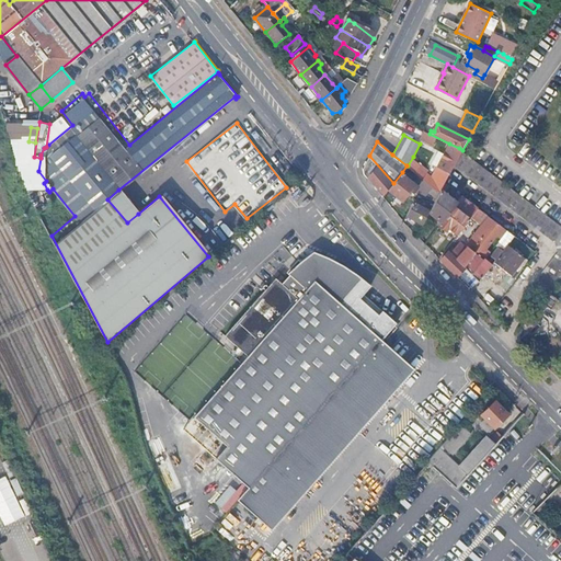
[(434,186),(441,192),(446,182),(456,164),(462,150),(459,148),(449,144),(437,167),(445,171),(441,179),(438,182),(426,172),(423,178),(423,179),(434,186)]
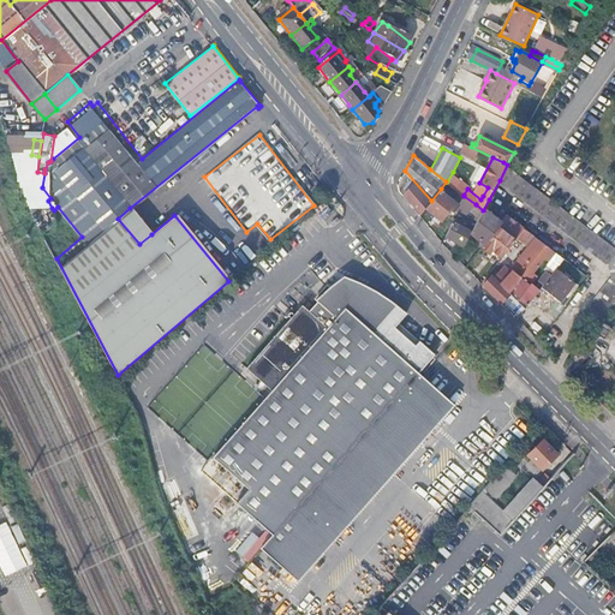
[(507,165),(500,180),(610,267),(613,278),(580,321),(593,330),(614,300),(614,246),(512,168),(507,165)]
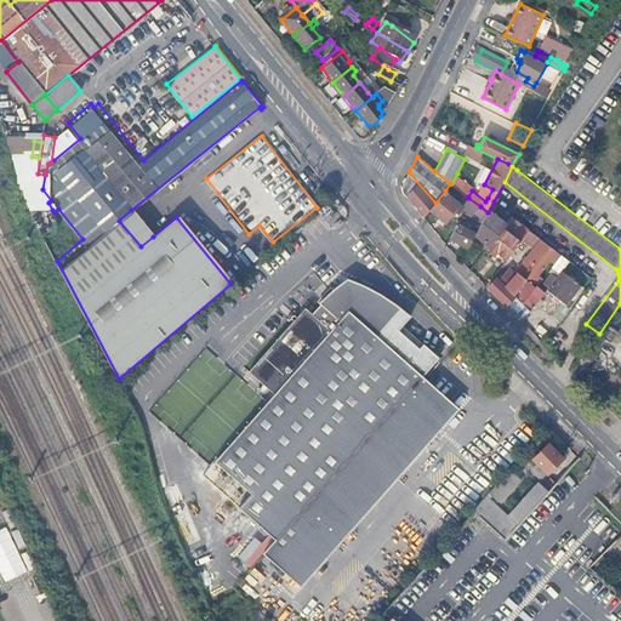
[(415,203),(426,215),(431,209),(436,203),(409,172),(402,184),(403,192),(408,197),(409,195),(415,203)]
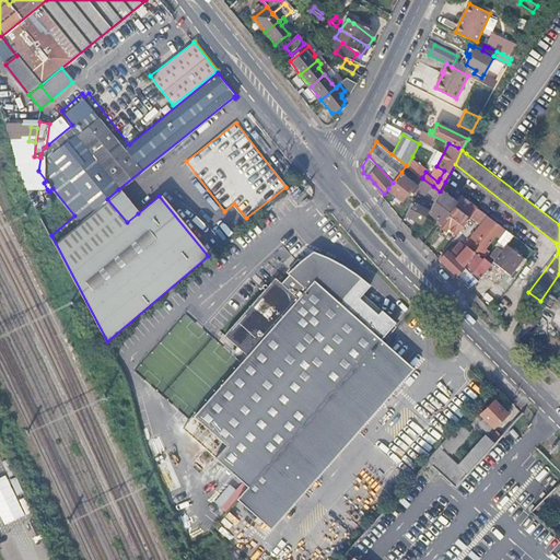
[(412,156),(407,165),(416,173),(421,164),(412,156)]
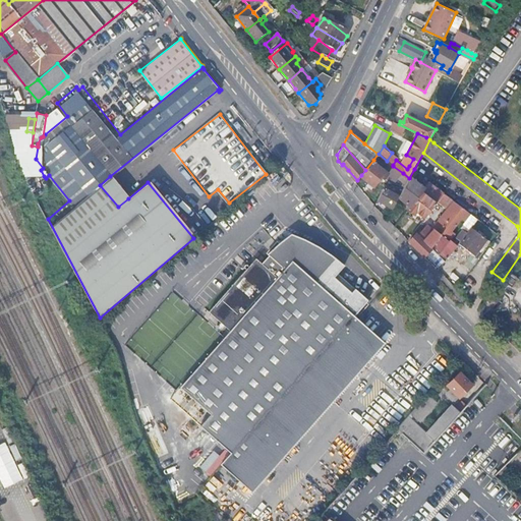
[(387,161),(393,165),(396,160),(398,158),(392,153),(387,161)]
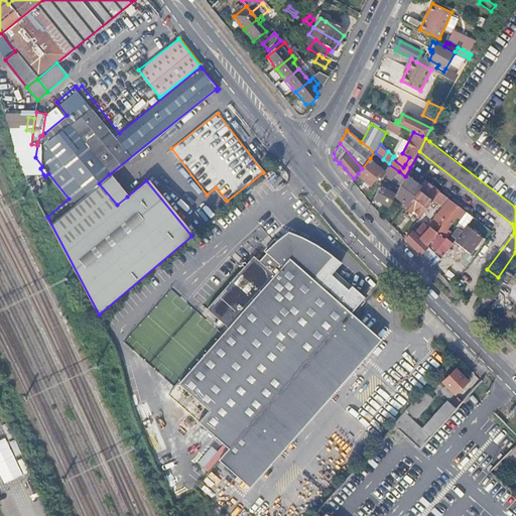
[(390,181),(395,175),(399,171),(389,164),(385,169),(370,158),(362,168),(358,173),(370,183),(378,174),(380,176),(382,174),(390,181)]
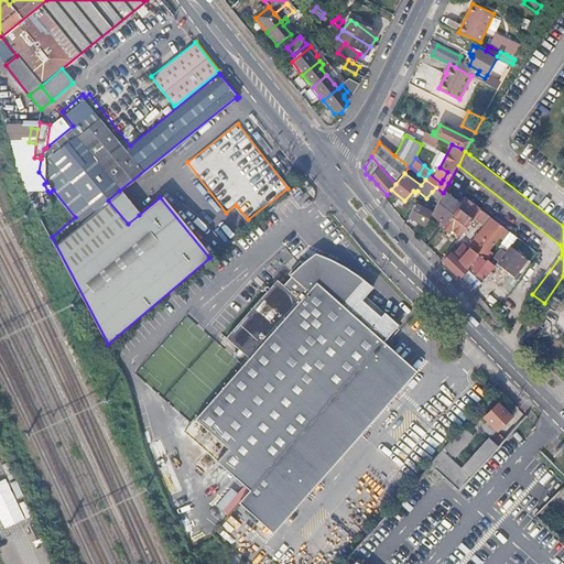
[(433,212),(432,213),(444,223),(442,226),(449,231),(452,228),(461,235),(473,219),(457,207),(461,204),(447,193),(453,186),(448,183),(443,193),(440,198),(433,212)]
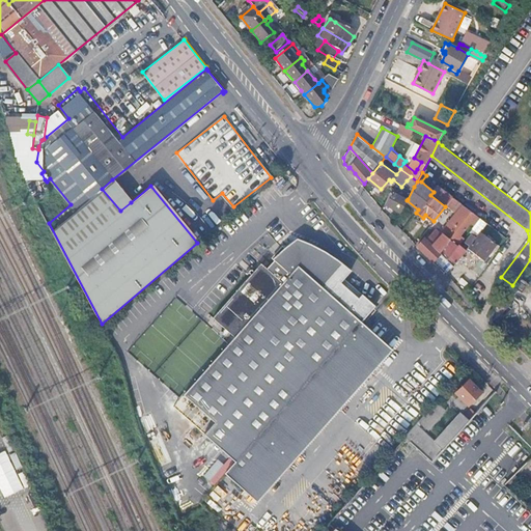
[(407,180),(414,187),(417,182),(411,176),(407,180)]
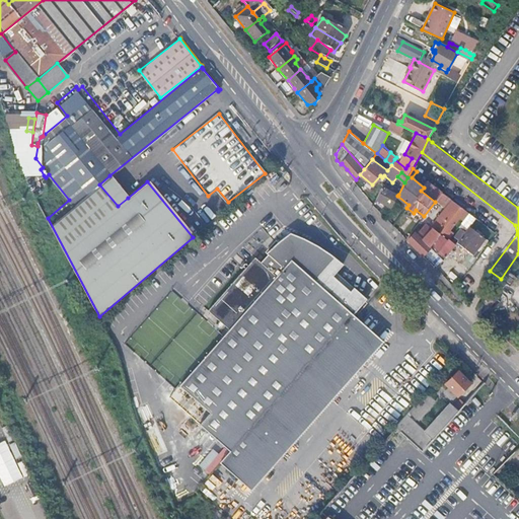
[(118,206),(128,198),(109,175),(99,184),(118,206)]
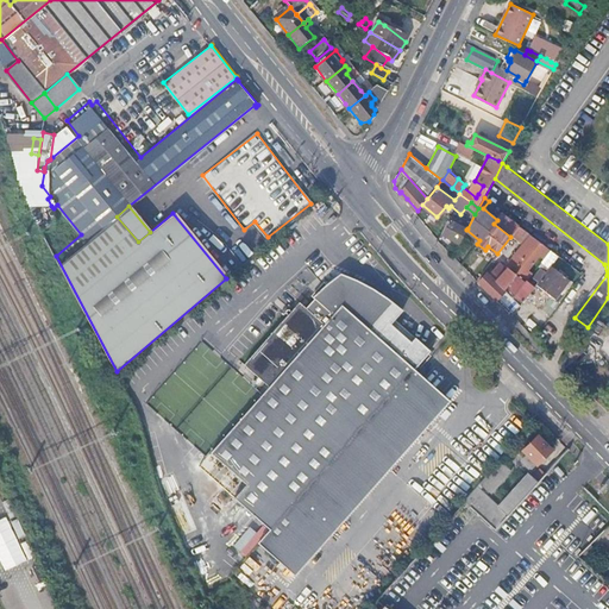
[(459,243),(466,230),(468,228),(449,219),(441,232),(459,243)]
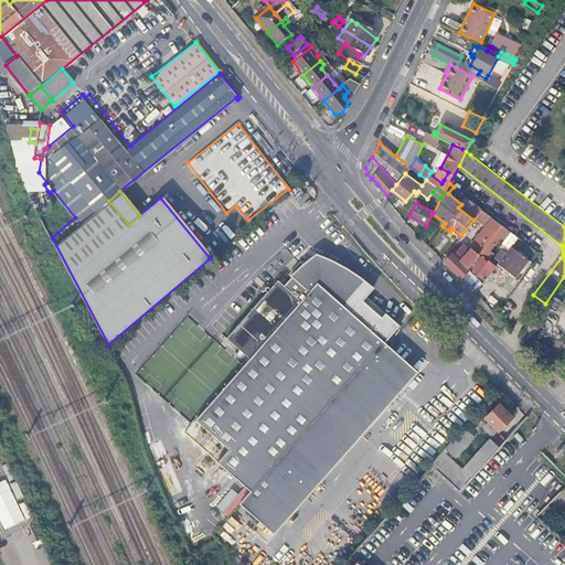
[(486,225),(492,217),(482,209),(479,213),(476,217),(482,223),(486,225)]
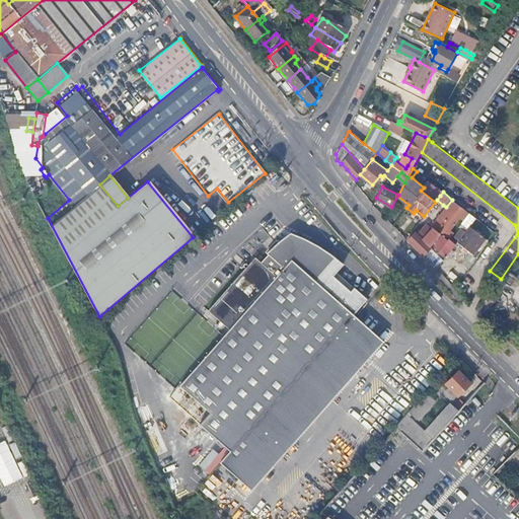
[(464,220),(469,213),(452,200),(446,207),(431,226),(432,228),(430,231),(424,226),(421,230),(419,228),(415,231),(408,240),(416,247),(423,254),(426,251),(440,233),(447,239),(449,237),(453,232),(450,230),(460,217),(464,220)]
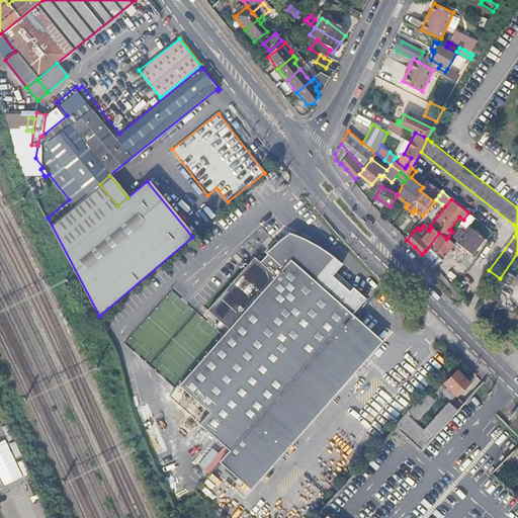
[(480,249),(488,240),(468,226),(465,229),(464,228),(462,230),(460,228),(454,236),(458,239),(456,242),(472,254),(478,248),(480,249)]
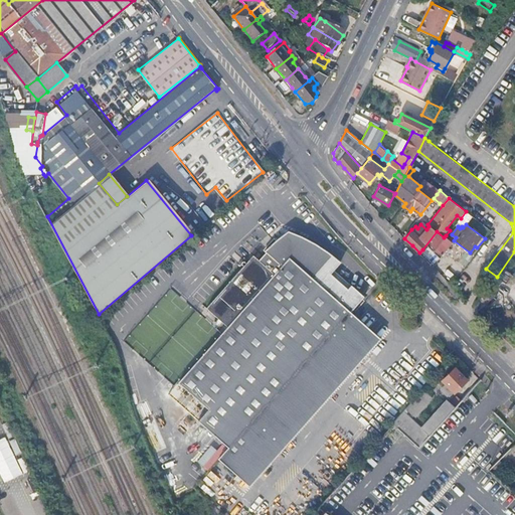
[(253,254),(207,308),(228,326),(220,335),(178,382),(208,408),(198,419),(228,447),(218,458),(249,486),(381,339),(350,311),(364,296),(334,269),(340,262),(323,248),(316,243),(303,236),(300,234),(289,230),(278,238),(266,250),(267,251),(260,260),(253,254)]
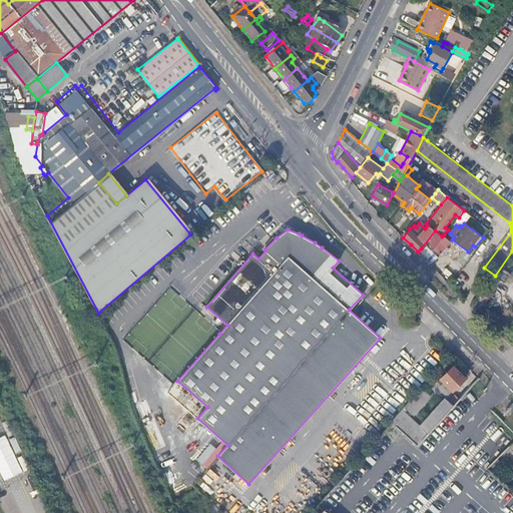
[(434,262),(449,242),(442,236),(435,230),(421,248),(434,262)]
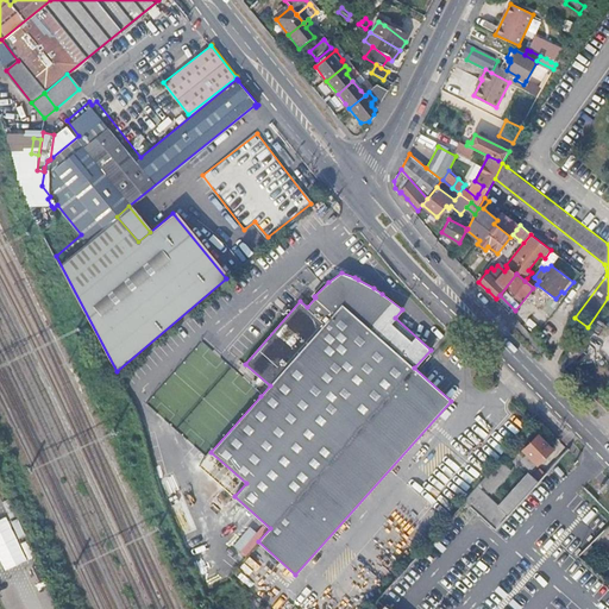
[(528,460),(526,464),(532,470),(551,450),(537,435),(522,450),(527,454),(525,457),(528,460)]
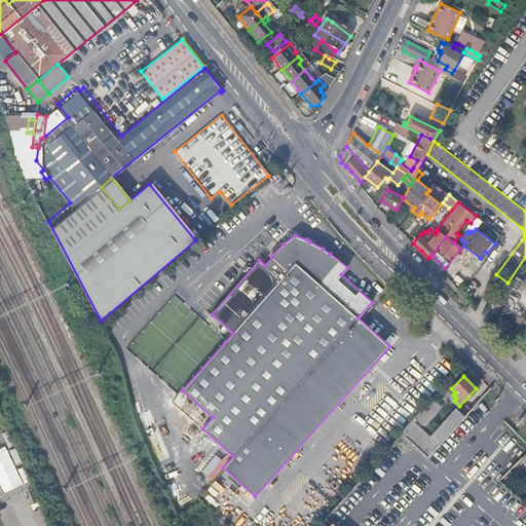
[(433,399),(415,417),(425,426),(443,408),(433,399)]
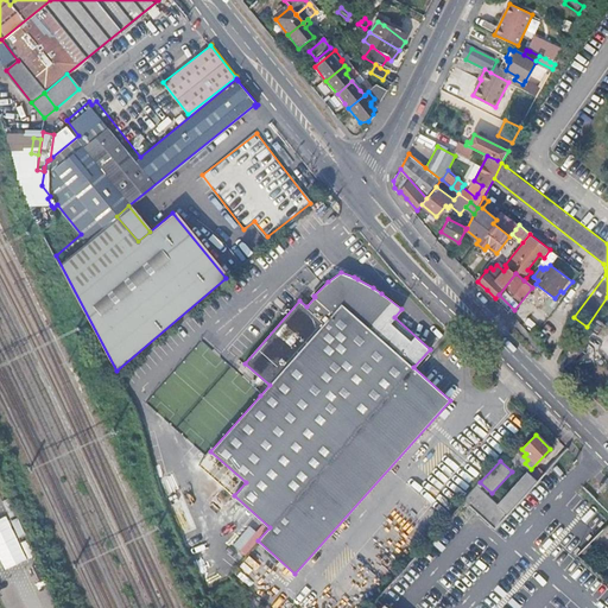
[(476,487),(464,500),(495,529),(545,474),(540,469),(532,477),(529,474),(499,506),(476,487)]
